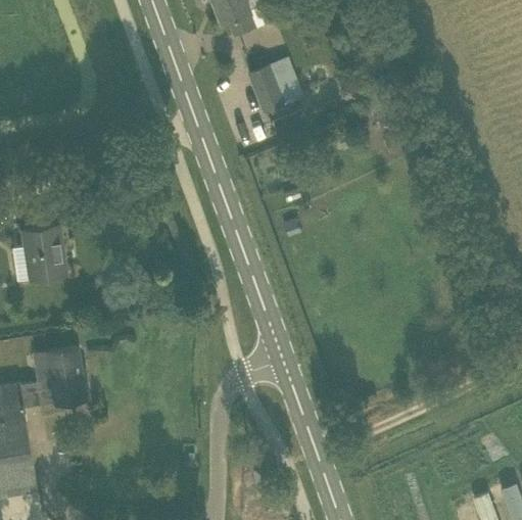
[(215,0),(223,19),(228,17),(234,35),(252,29),(245,11),(251,8),(271,1),(271,0),(215,0)]
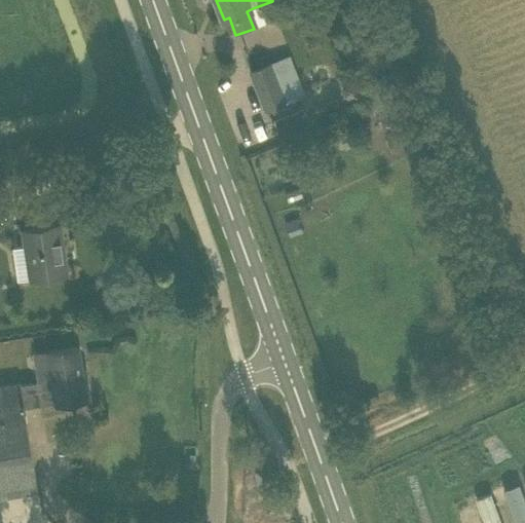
[(264,113),(284,106),(287,105),(272,65),(250,74),(264,113)]
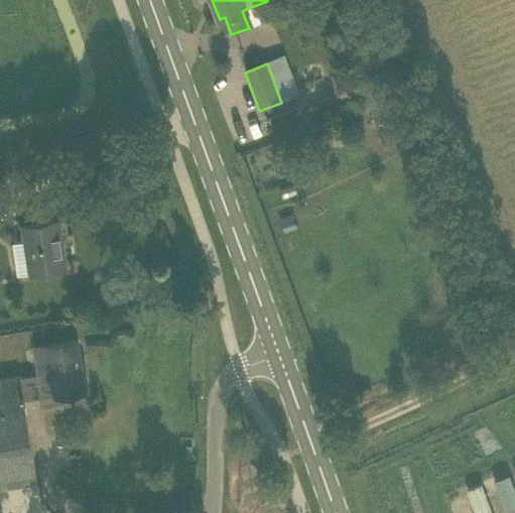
[(346,83),(339,85),(335,92),(337,100),(344,104),(352,101),(356,94),(353,86),(346,83)]
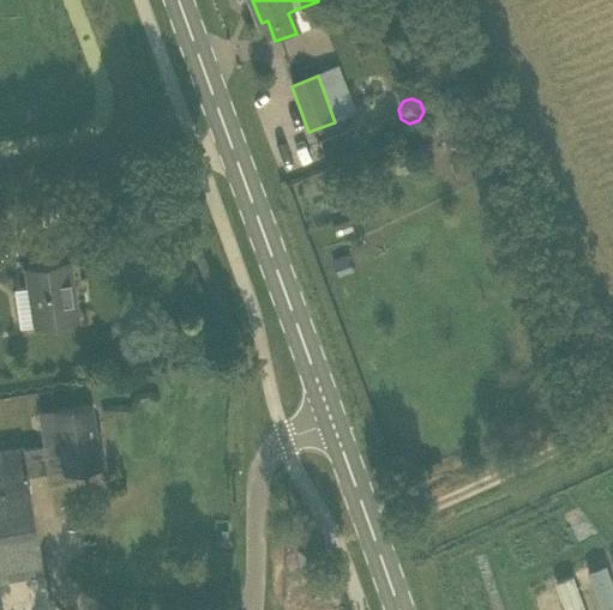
[(329,165),(362,151),(353,128),(318,144),(329,165)]
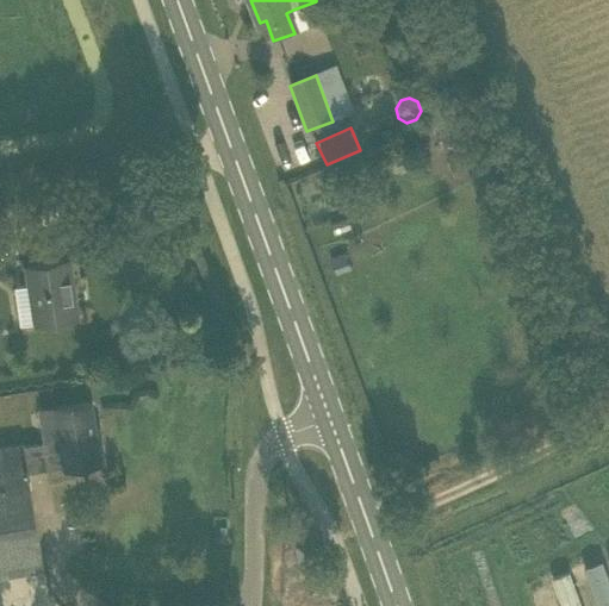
[(398,175),(412,170),(408,155),(393,160),(398,175)]
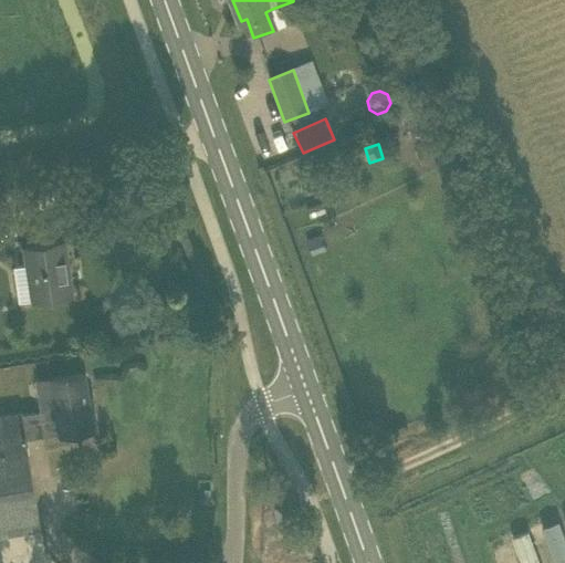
[(33,302),(71,296),(63,242),(25,249),(33,302)]
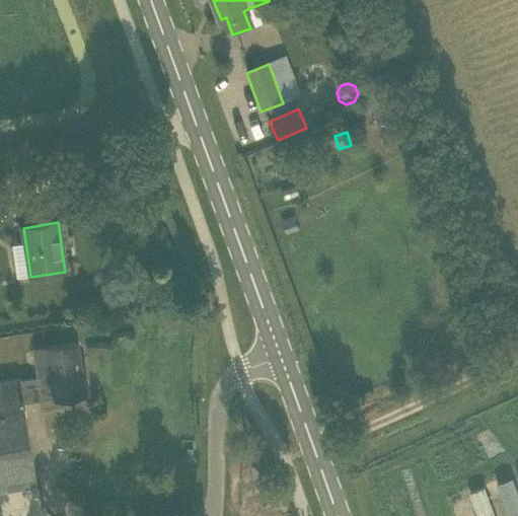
[(83,377),(77,344),(31,351),(37,379),(0,385),(0,408),(0,493),(37,487),(22,406),(55,399),(55,400),(88,395),(86,377),(83,377)]
